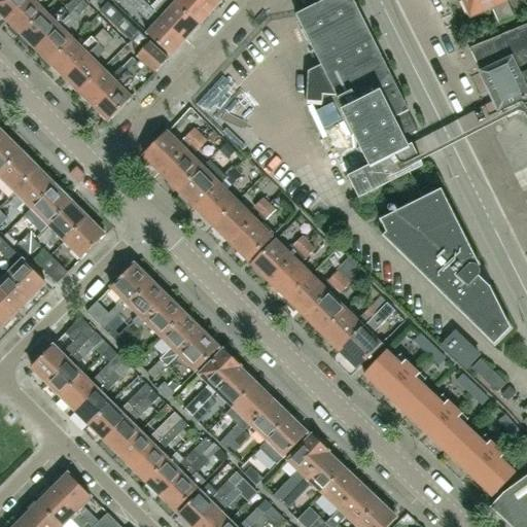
[(0,0),(0,15),(5,21),(25,0),(0,0)]
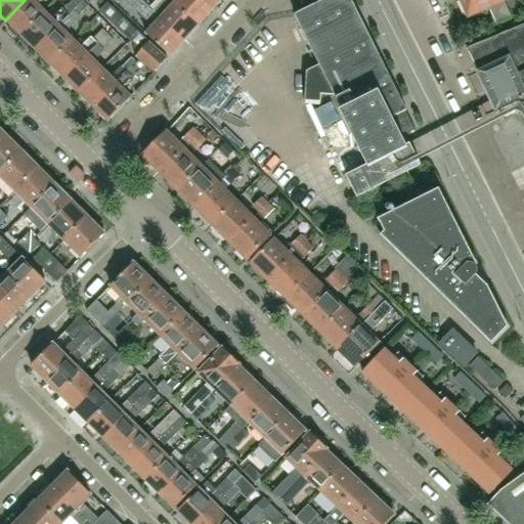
[(25,0),(5,20),(10,26),(9,28),(14,33),(16,33),(18,35),(42,11),(32,2),(34,0),(25,0)]
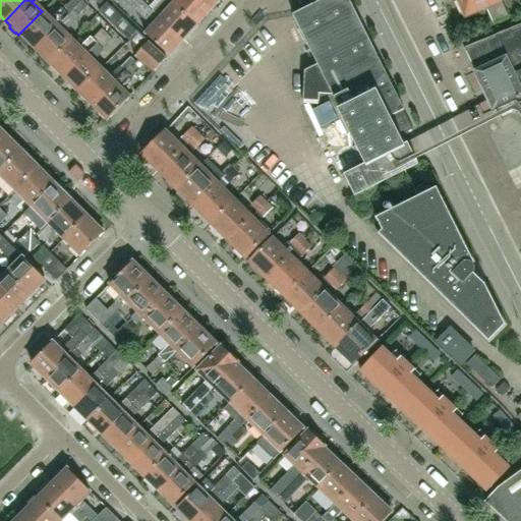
[(50,19),(42,11),(18,35),(20,36),(19,38),(24,44),(27,43),(34,49),(80,2),(78,0),(70,0),(65,6),(64,5),(50,19)]
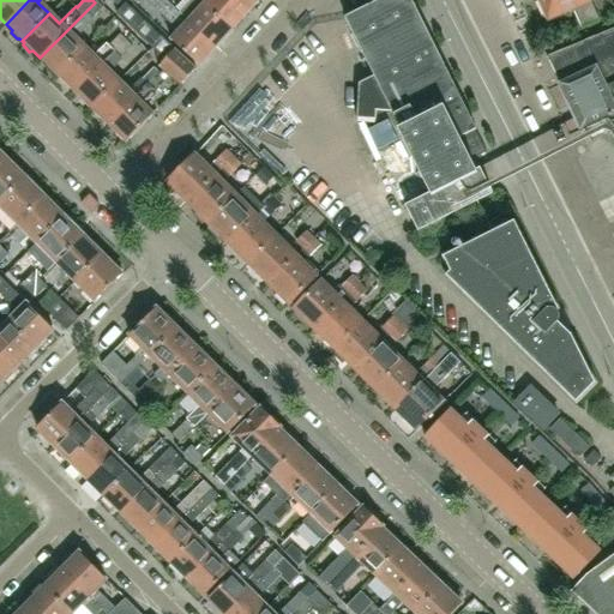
[(162,0),(146,0),(145,2),(176,31),(169,40),(197,66),(214,48),(181,19),(182,18),(178,13),(162,0)]
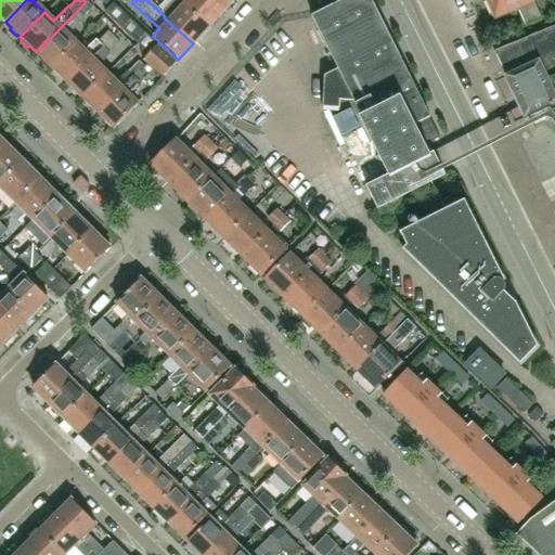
[(207,27),(182,4),(177,0),(170,0),(160,12),(165,16),(164,17),(193,43),(207,27)]
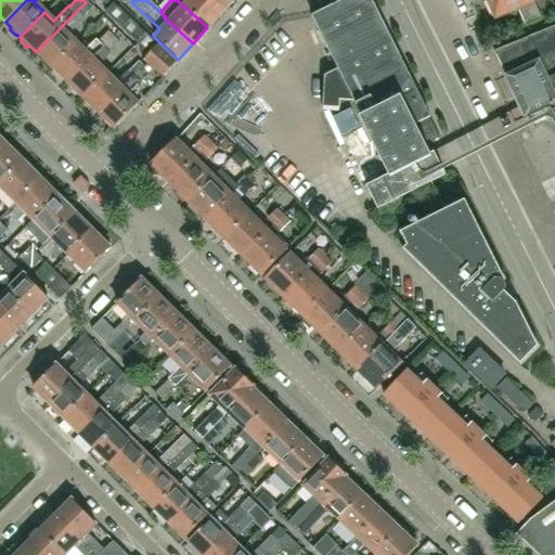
[(209,0),(185,0),(182,4),(207,27),(222,12),(209,0)]
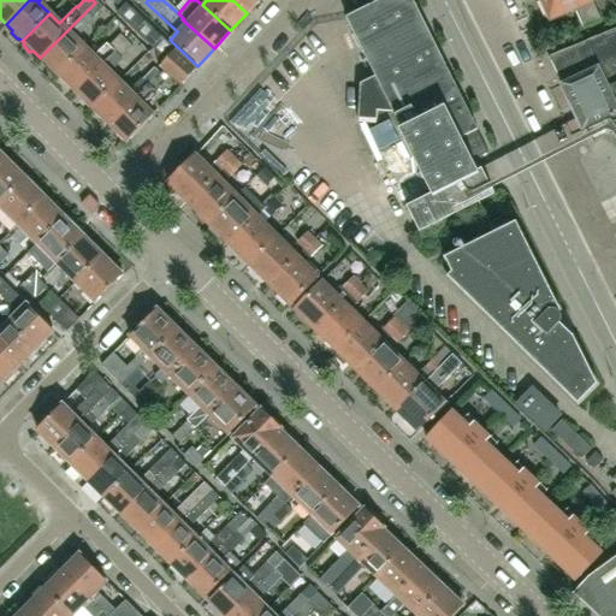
[(232,0),(247,13),(258,0),(232,0)]
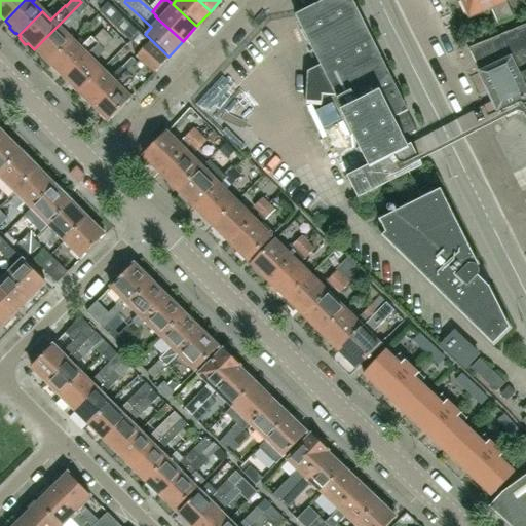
[(406,111),(349,0),(326,0),(295,15),(320,66),(306,72),(304,102),(305,102),(305,105),(320,106),(320,103),(321,103),(321,96),(335,96),(342,111),(340,112),(368,166),(346,177),(357,197),(420,166),(409,145),(406,147),(402,138),(415,130),(406,111)]
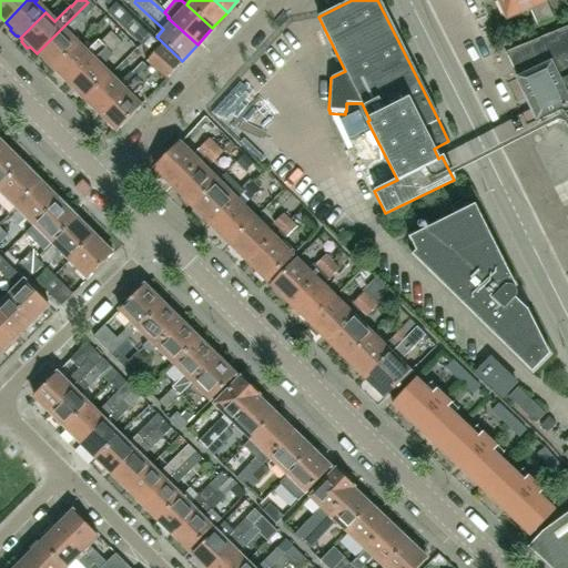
[(553,19),(544,0),(497,0),(498,1),(495,2),(501,18),(505,16),(506,18),(528,8),(537,27),(553,19)]
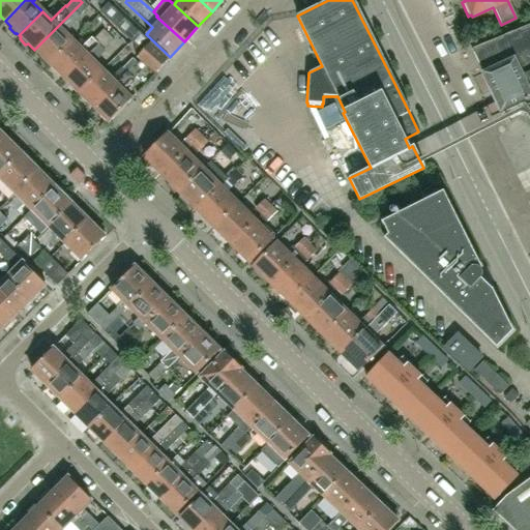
[(87,6),(82,2),(34,50),(40,56),(40,58),(46,64),(48,63),(49,64),(72,41),(64,33),(80,19),(78,17),(87,6)]
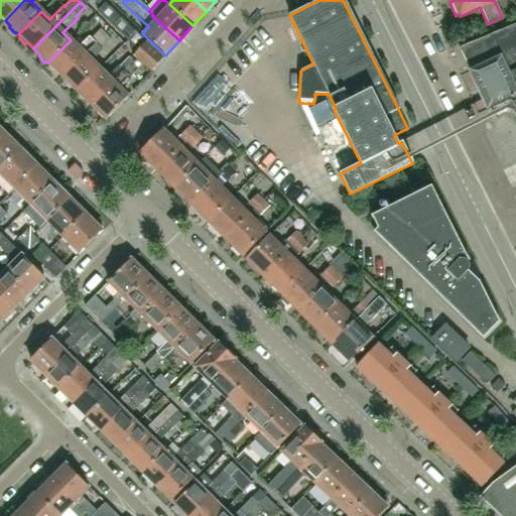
[(149,73),(163,58),(104,2),(96,11),(137,49),(131,55),(135,59),(140,65),(149,73)]
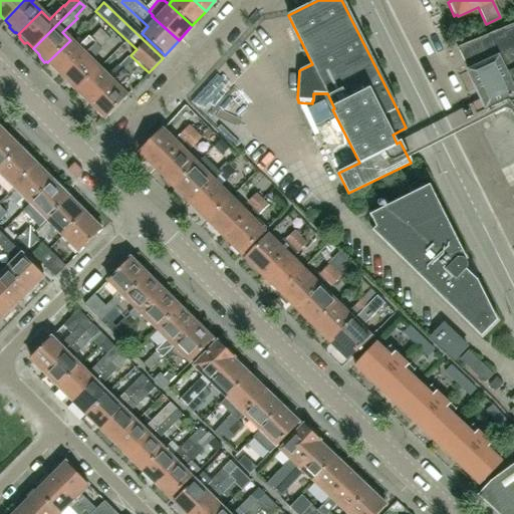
[(513,24),(457,49),(485,109),(513,95),(513,24)]
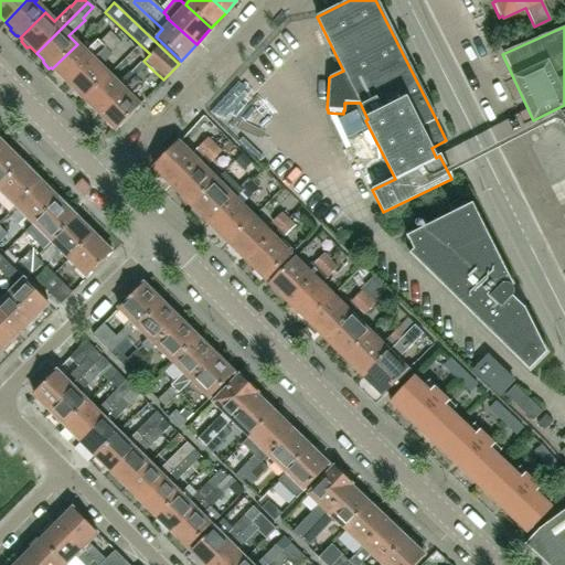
[(77,44),(52,68),(53,70),(53,72),(57,77),(61,77),(67,84),(119,32),(115,28),(110,32),(109,31),(98,42),(96,40),(85,52),(77,44)]
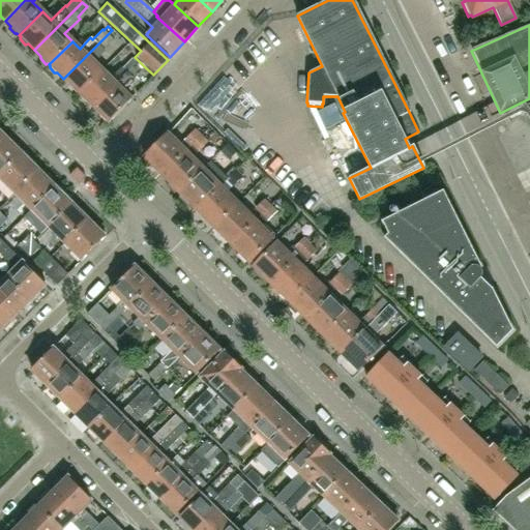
[(116,34),(112,30),(63,79),(69,85),(68,88),(74,93),(77,92),(79,94),(101,70),(93,63),(105,52),(104,50),(113,40),(112,38),(116,34)]
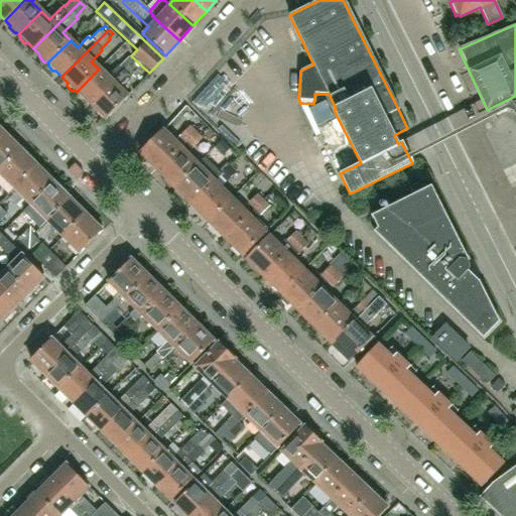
[(106,76),(99,69),(77,92),(79,93),(78,95),(83,101),(85,100),(91,105),(135,59),(131,55),(129,57),(128,55),(111,75),(109,73),(106,76)]
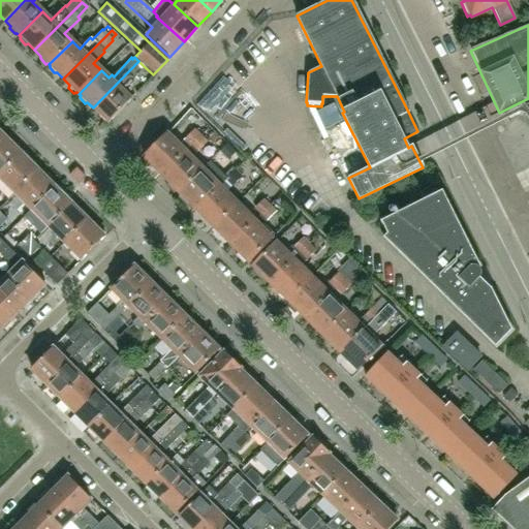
[(144,66),(138,61),(93,107),(98,114),(98,116),(102,122),(105,121),(107,123),(130,99),(123,91),(134,81),(133,80),(144,66)]
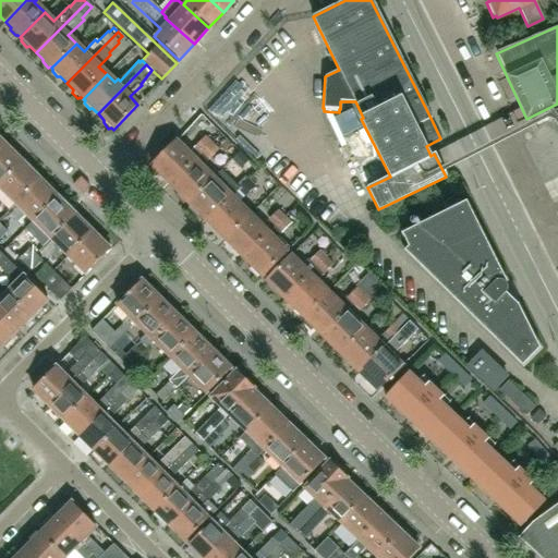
[(187,153),(176,142),(150,166),(170,185),(210,143),(204,136),(187,153)]
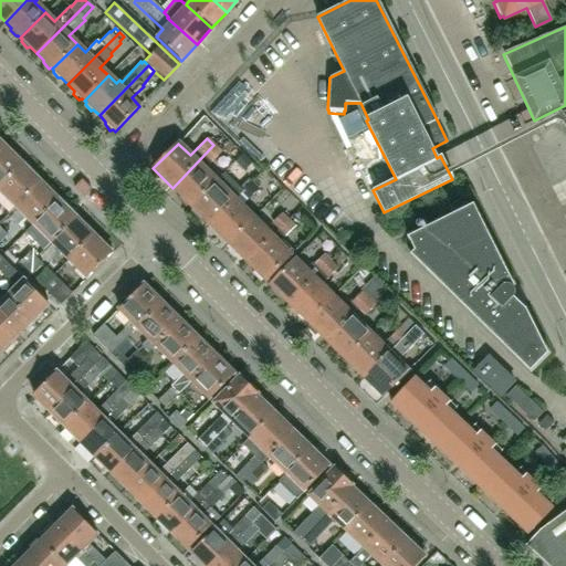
[(213,145),(173,188),(190,206),(216,180),(203,169),(221,152),(213,145)]
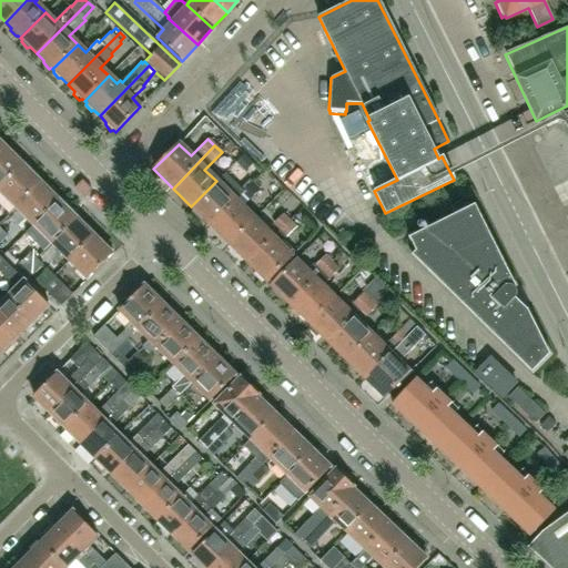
[(4,148),(0,151),(0,186),(22,165),(20,163),(22,162),(14,154),(12,156),(4,148)]
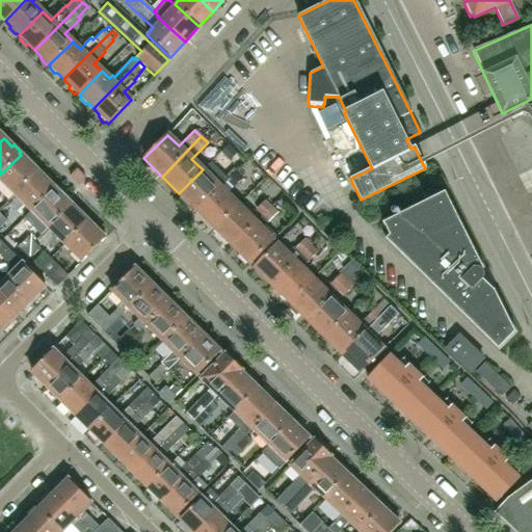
[(22,156),(21,155),(0,175),(0,181),(14,194),(37,171),(29,163),(30,161),(24,154),(22,156)]
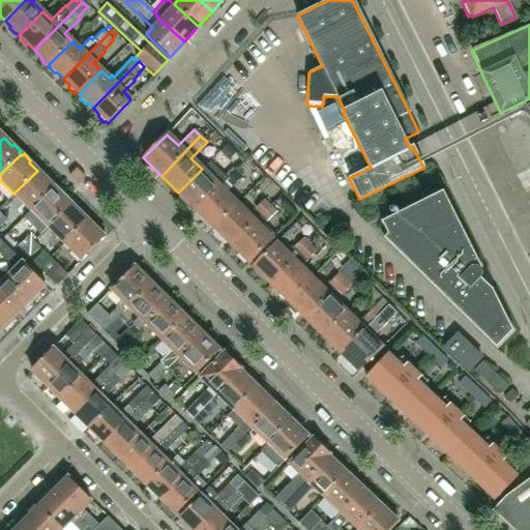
[(209,162),(202,169),(178,193),(196,210),(218,186),(225,181),(227,179),(209,162)]
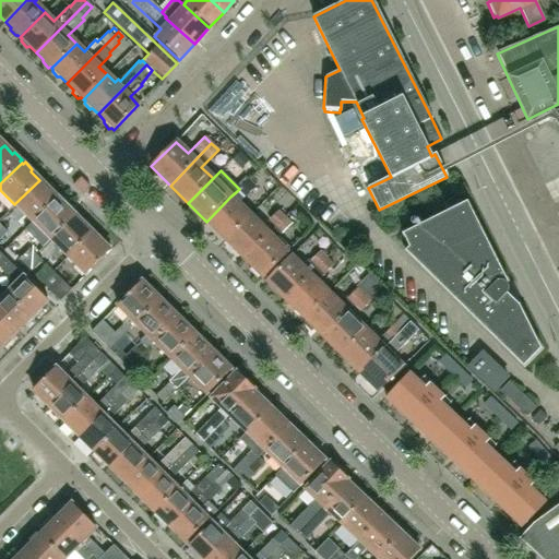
[(39,180),(14,204),(32,223),(57,198),(56,197),(57,194),(49,187),(47,188),(39,180)]
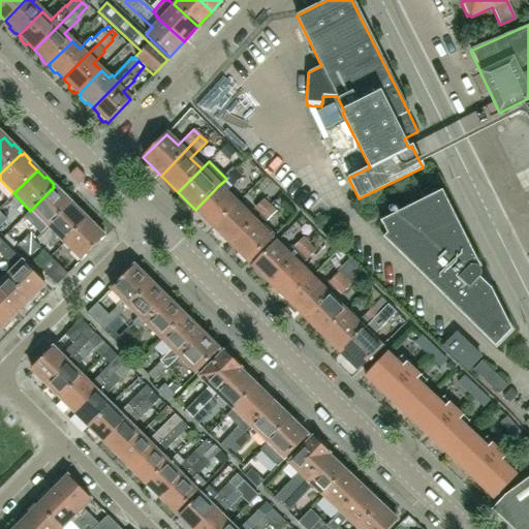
[(235,170),(226,179),(224,181),(230,187),(241,177),(235,170)]
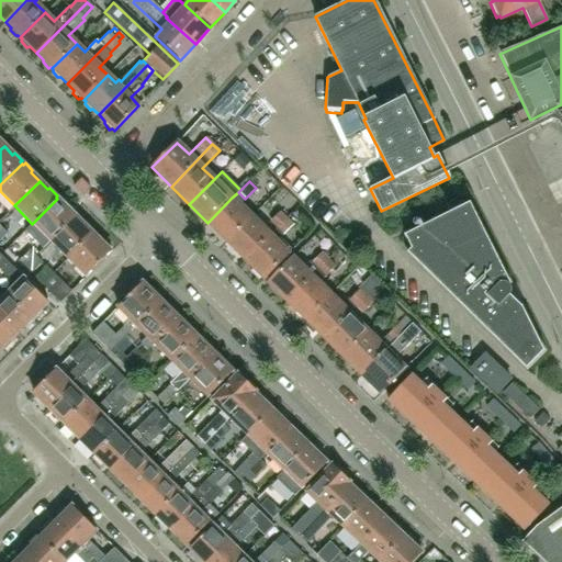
[(58,200),(57,199),(32,224),(51,242),(75,216),(66,208),(68,205),(60,198),(58,200)]
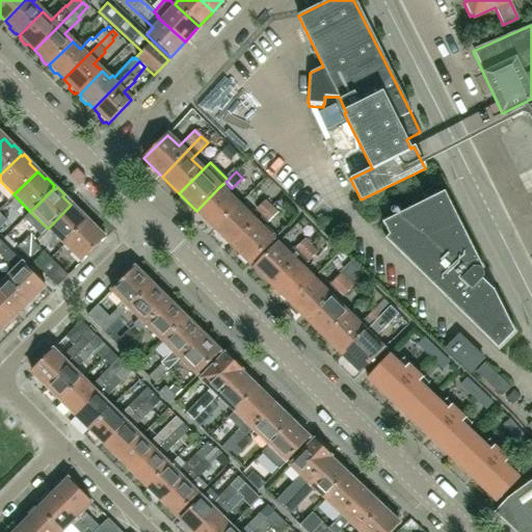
[(238,205),(219,187),(196,211),(214,229),(238,205)]
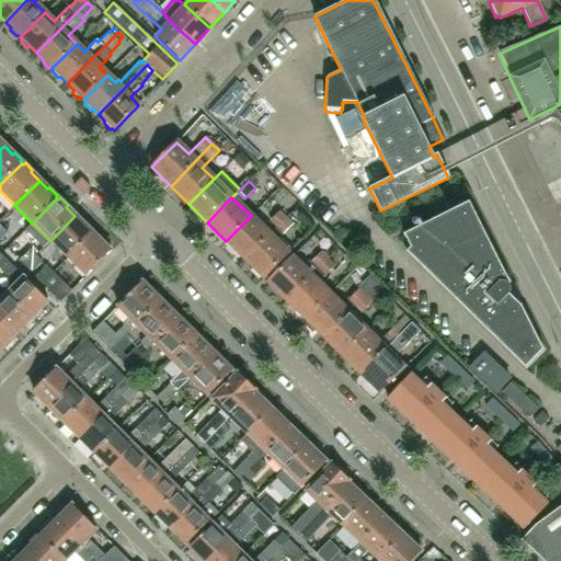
[(508,281),(499,259),(497,260),(469,202),(461,206),(460,205),(401,235),(409,249),(405,252),(525,369),(544,351),(521,305),(518,306),(507,296),(510,292),(510,288),(507,285),(510,283),(508,281)]
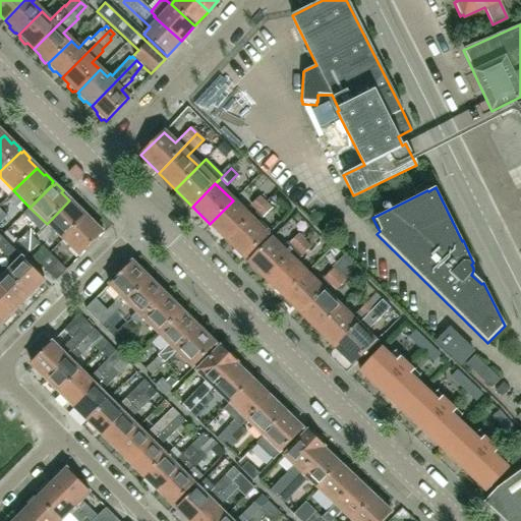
[(255,212),(265,203),(258,196),(249,206),(255,212)]
